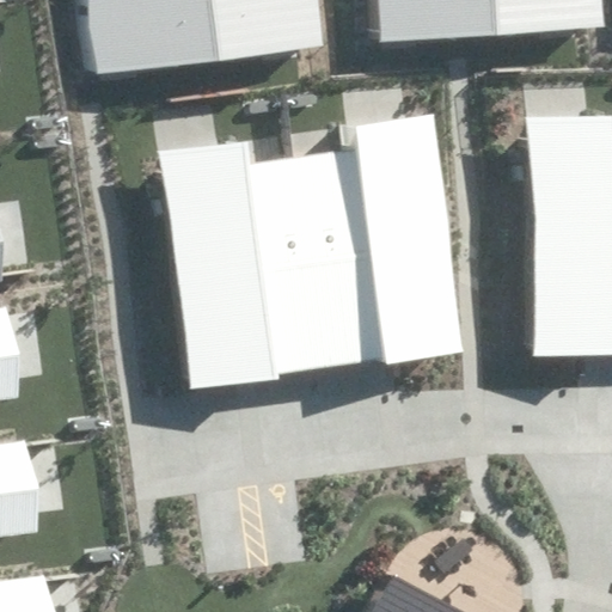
[(320,47),(313,0),(86,0),(97,77),(320,47)]
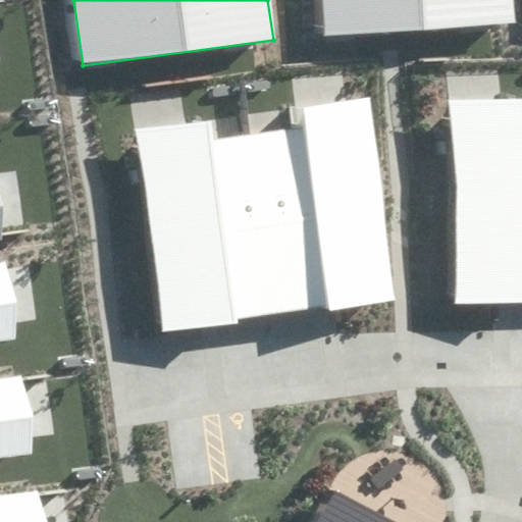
[(520,21),(518,0),(323,0),(326,37),(520,21)]
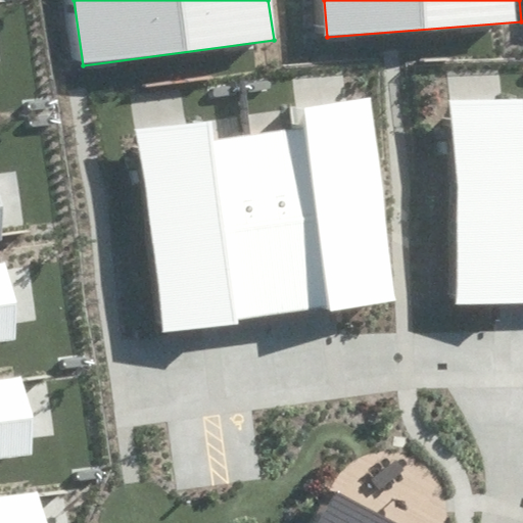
[(163,329),(397,297),(370,97),(300,107),(304,132),(214,143),(210,122),(137,132),(163,329)]
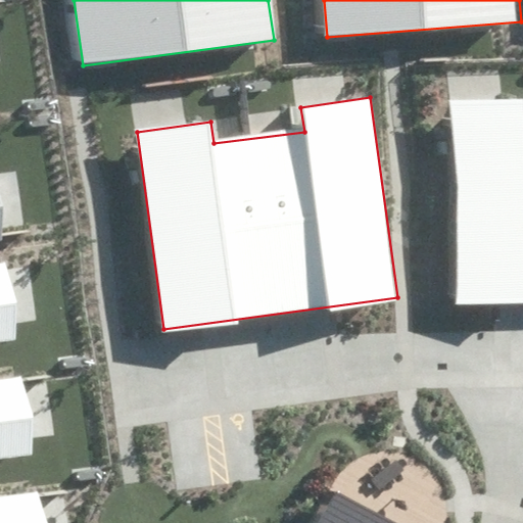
[(460,300),(522,297),(522,98),(454,101),(460,300)]
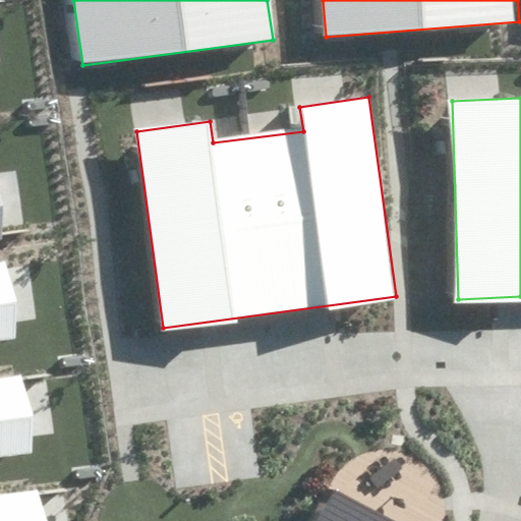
[(0,520),(44,520),(40,491),(0,497),(0,456),(34,452),(22,377),(0,380),(0,341),(16,339),(5,259),(0,261),(0,520)]
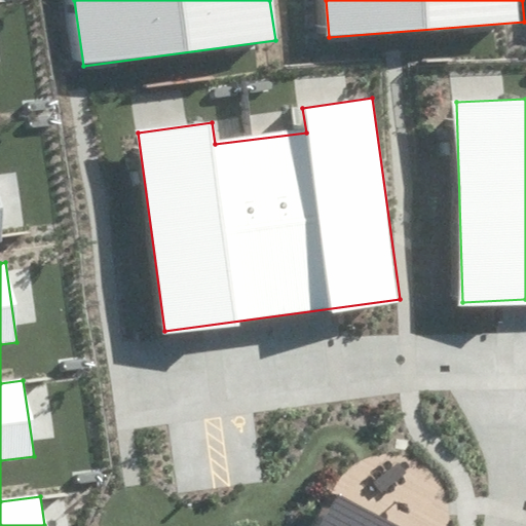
[(318,525),(396,525),(337,494),(318,525)]
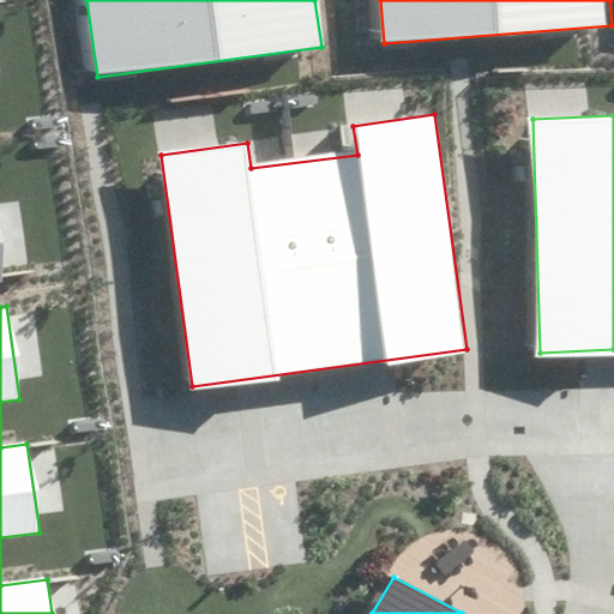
All buildings are outlined.
